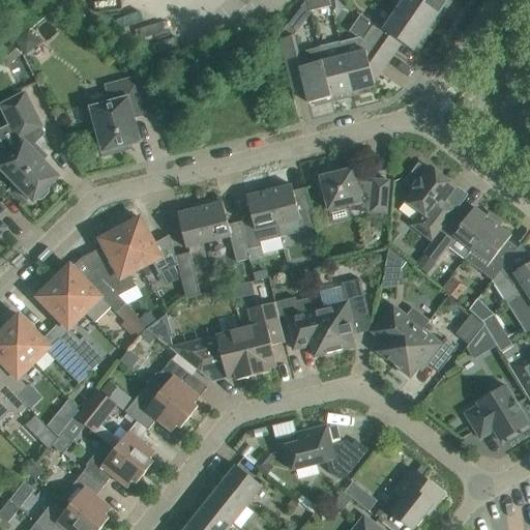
[(306,0),(310,11),(331,6),(329,0),(306,0)]
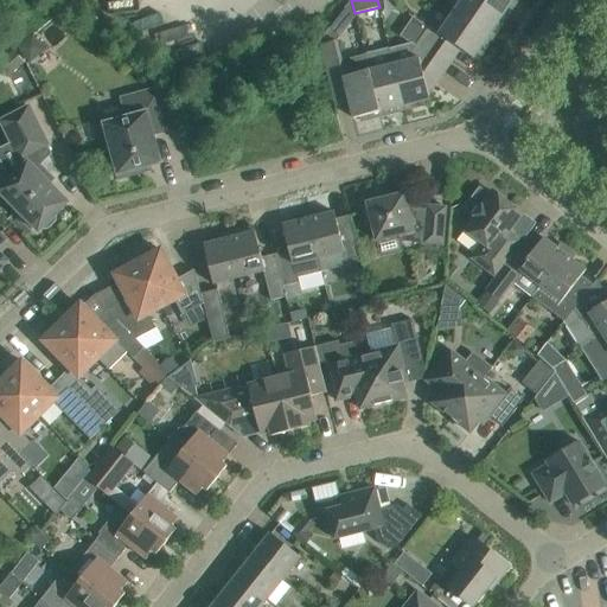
[(499,21),(503,16),(479,0),(461,0),(453,13),(492,39),(503,24),(499,21)]
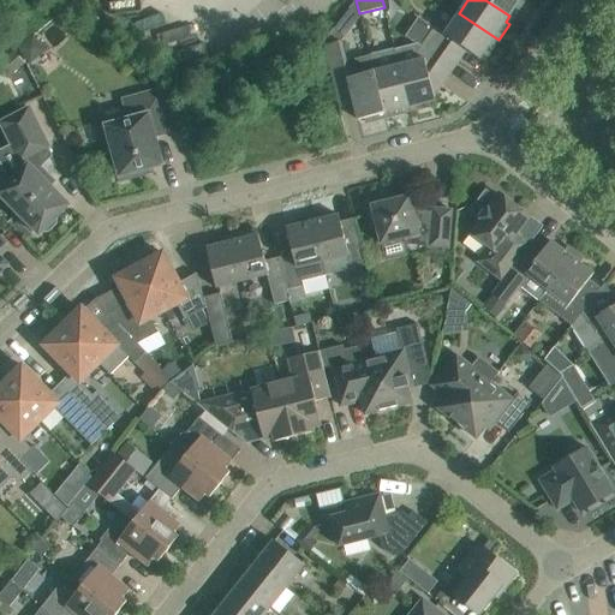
[(485,0),(509,16),(513,11),(517,13),(525,0),(485,0)]
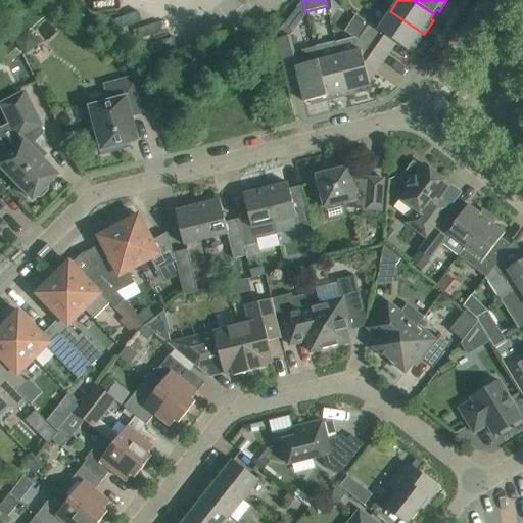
[(378,29),(370,22),(363,34),(383,48),(390,38),(408,50),(412,45),(415,48),(424,34),(390,11),(378,29)]
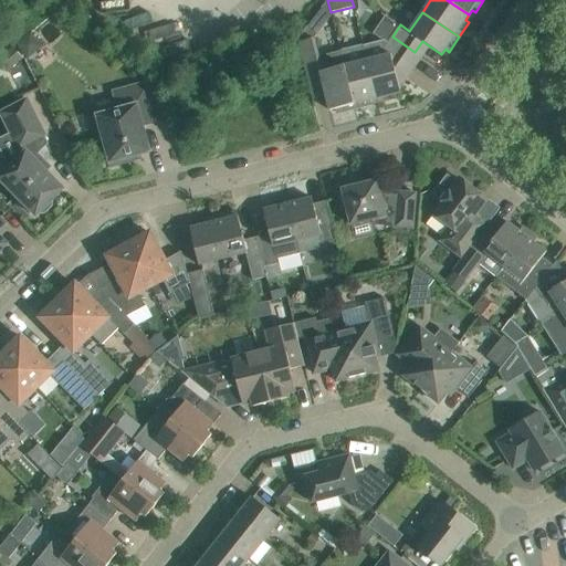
[(392,37),(388,42),(385,40),(364,45),(367,61),(376,100),(377,103),(396,98),(395,94),(400,93),(395,70),(404,67),(415,52),(392,37)]
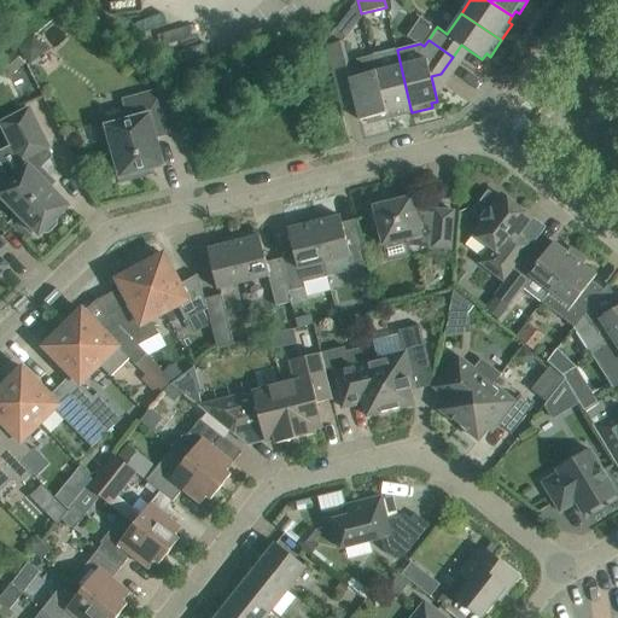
[(375,73),(353,79),(351,73),(344,41),(327,46),(343,108),(356,104),(361,121),(367,120),(368,123),(388,118),(375,73)]
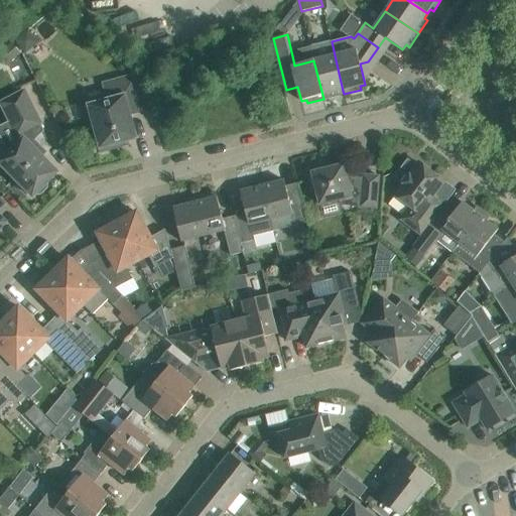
[(335,55),(332,41),(310,46),(313,60),(324,99),(340,95),(339,92),(343,91),(335,55)]
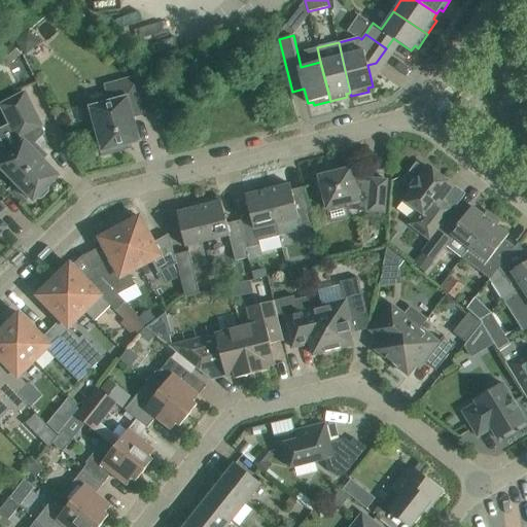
[(149,113),(144,93),(139,76),(106,85),(110,102),(91,108),(99,137),(95,138),(99,152),(104,155),(118,151),(117,147),(139,141),(133,117),(149,113)]
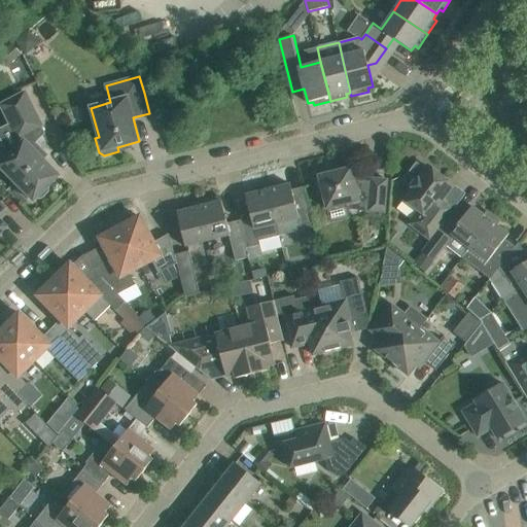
[(10,125),(0,129),(0,138),(6,150),(10,154),(0,165),(0,167),(33,202),(59,176),(31,147),(43,134),(40,127),(41,126),(29,102),(25,93),(0,105),(10,125)]
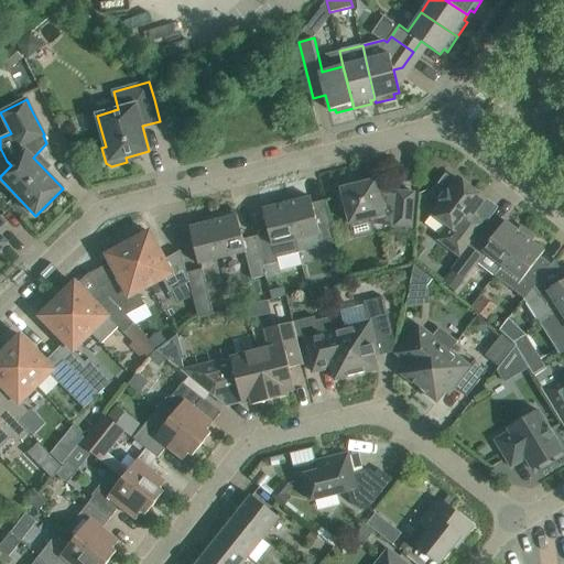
[(431,213),(448,227),(438,240),(461,257),(486,225),(474,215),(486,199),(457,177),(455,182),(446,175),(431,194),(440,201),(431,213)]
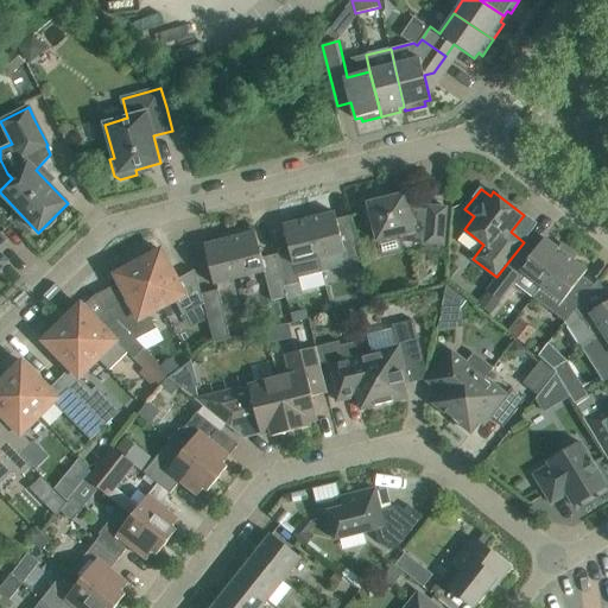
[(362,200),(367,223),(368,225),(373,223),(377,242),(400,236),(400,239),(416,240),(424,241),(424,245),(443,246),(447,208),(428,207),(428,209),(409,208),(407,202),(404,203),(398,200),(397,196),(388,198),(387,194),(362,200)]
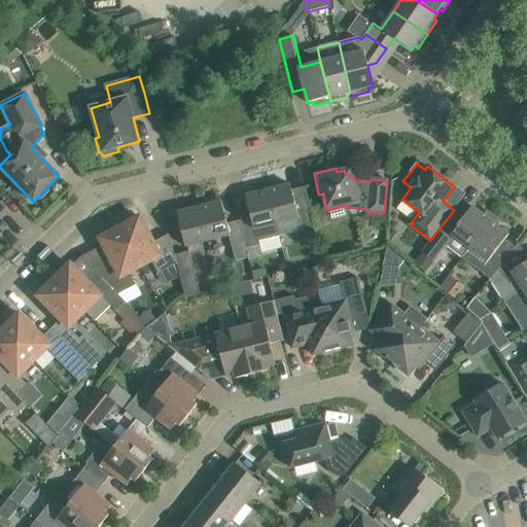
[(295,206),(295,204),(290,184),(277,187),(275,183),(267,185),(279,236),(314,227),(308,203),(295,206)]
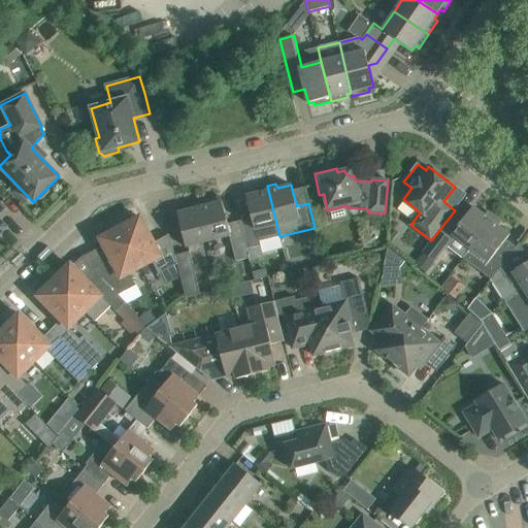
[(245,196),(251,216),(252,218),(239,221),(246,249),(260,245),(259,241),(279,236),(267,186),(259,188),(260,192),(245,196)]
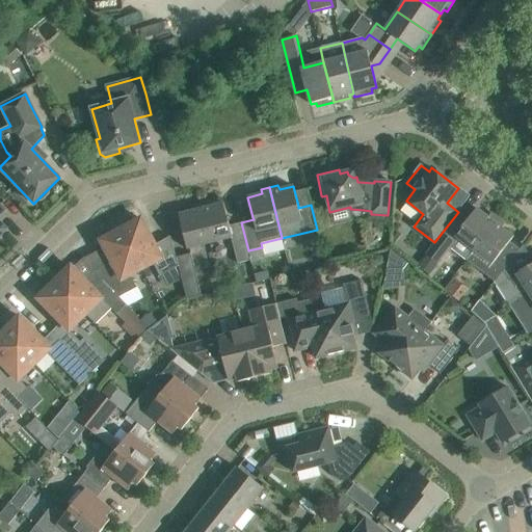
[(250,260),(248,250),(241,222),(229,225),(222,198),(200,204),(210,243),(232,238),(237,263),(250,260)]
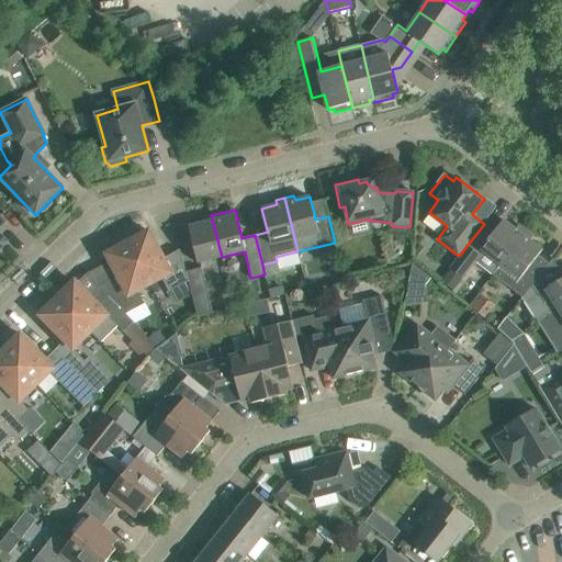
[(189,226),(193,248),(198,263),(222,257),(211,215),(202,217),(203,223),(189,226)]
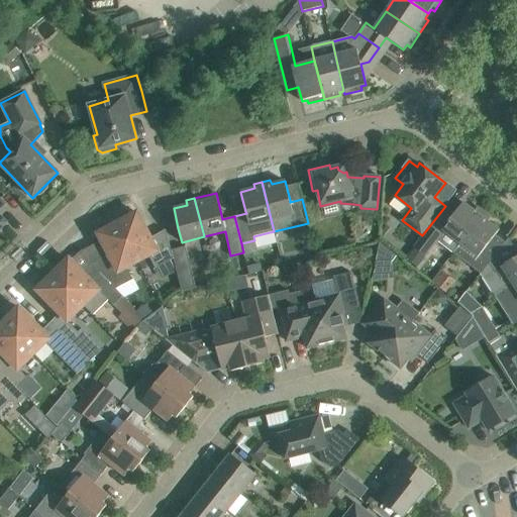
[(422,235),(414,247),(425,256),(437,240),(453,252),(459,243),(484,212),(477,207),(474,211),(463,203),(454,213),(445,206),(422,235)]
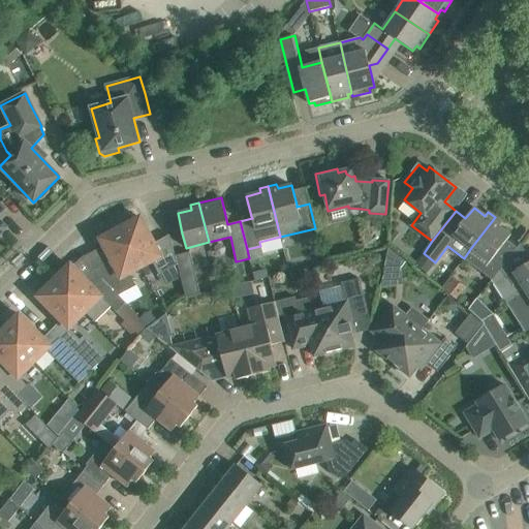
[(169,235),(154,243),(139,217),(120,228),(142,268),(153,262),(159,274),(178,265),(175,256),(169,235)]
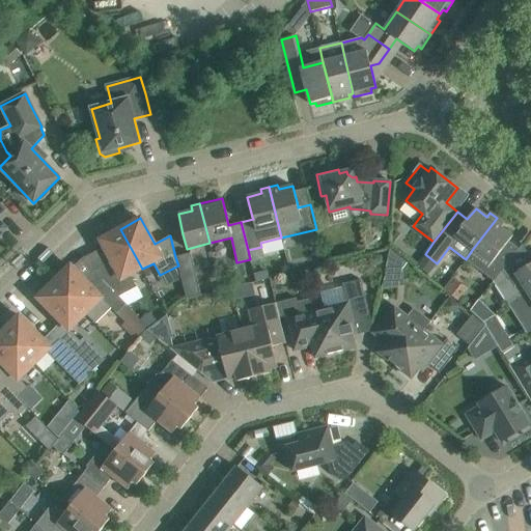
[(472,250),(466,259),(494,281),(502,271),(514,254),(504,247),(512,236),(501,227),(504,224),(497,218),(472,250)]
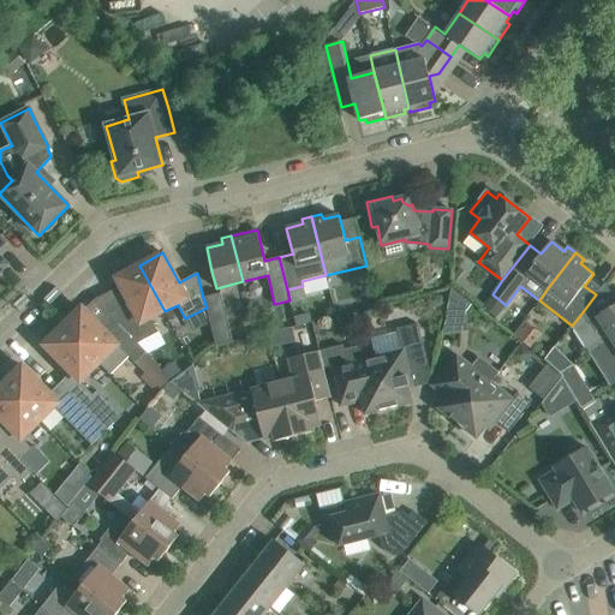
[(165,311),(139,266),(115,278),(130,304),(108,315),(137,344),(159,333),(151,318),(165,311)]
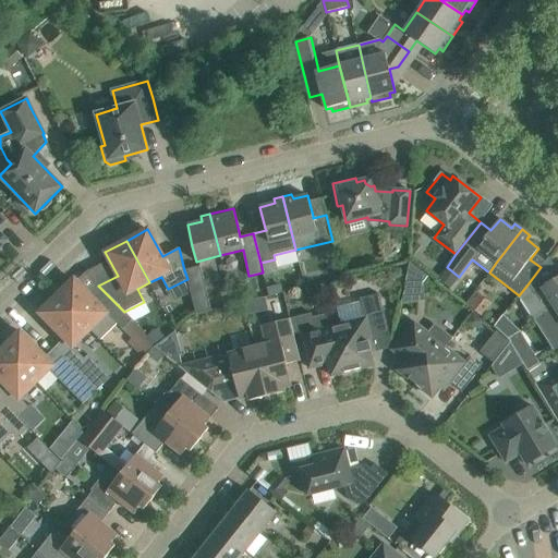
[(528,284),(519,295),(542,317),(557,306),(557,271),(549,257),(541,267),(528,284)]
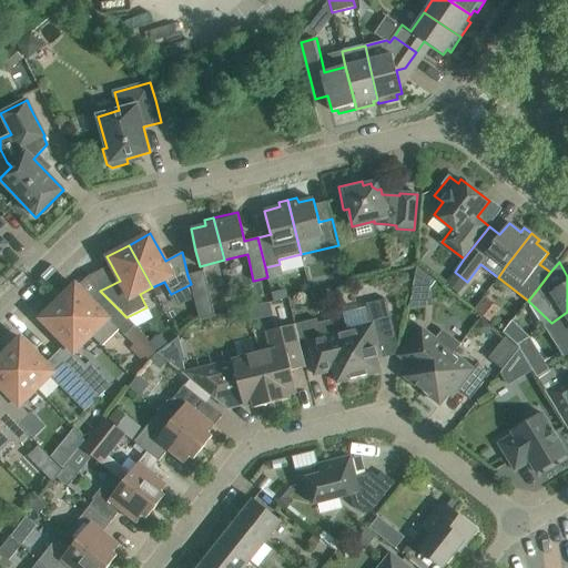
[(437,282),(419,267),(415,288),(433,287),(437,282)]
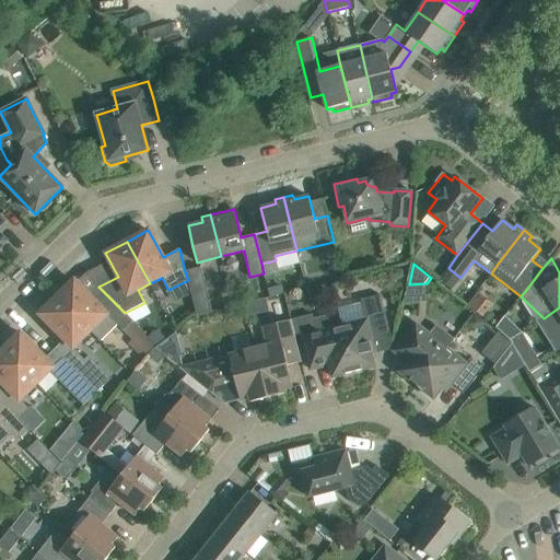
[(224,298),(209,301),(200,268),(185,271),(188,280),(197,316),(212,312),(211,311),(226,307),(224,298)]
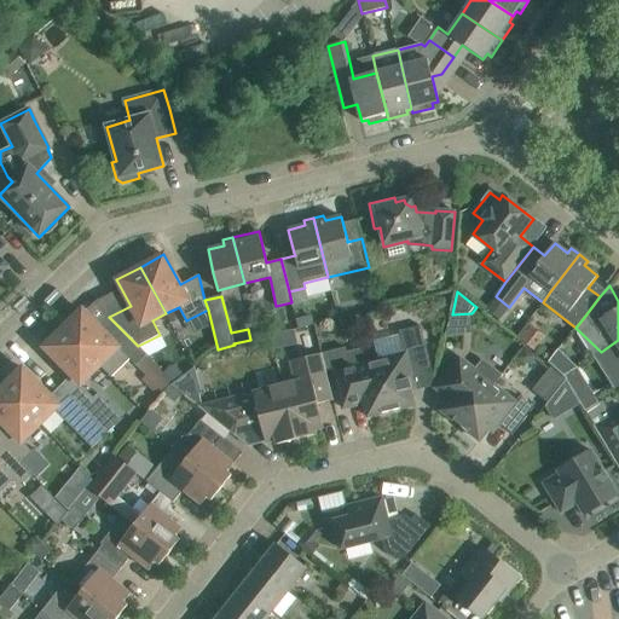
[(432,299),(433,310),(445,307),(444,296),(432,299)]
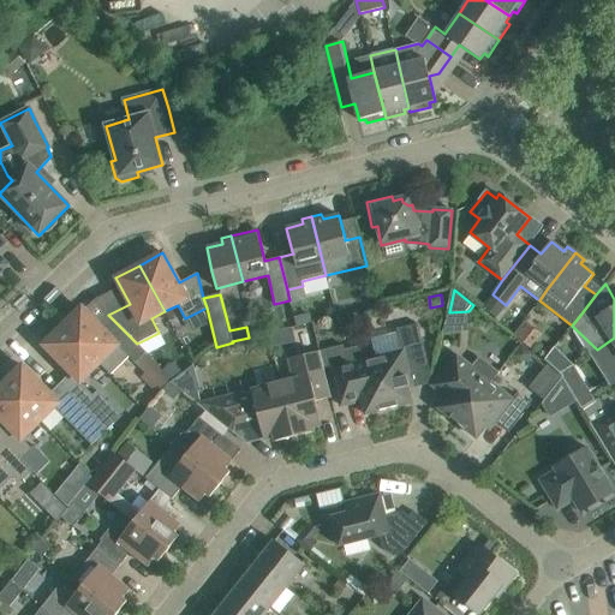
[(63,327),(99,364),(109,375),(127,357),(135,363),(145,352),(137,344),(108,315),(101,320),(106,324),(102,329),(82,308),(63,327)]
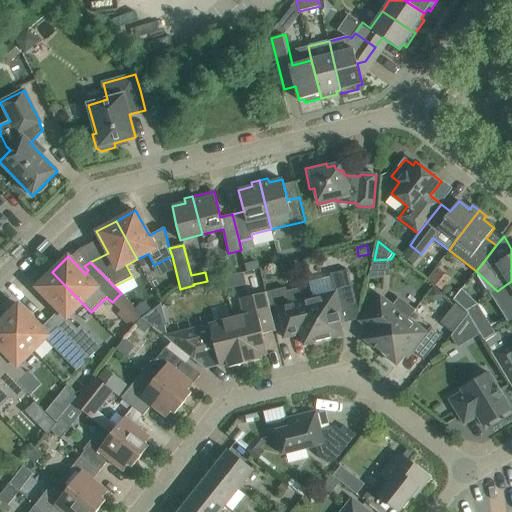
[(258,261),(245,264),(247,272),(260,269),(258,261)]
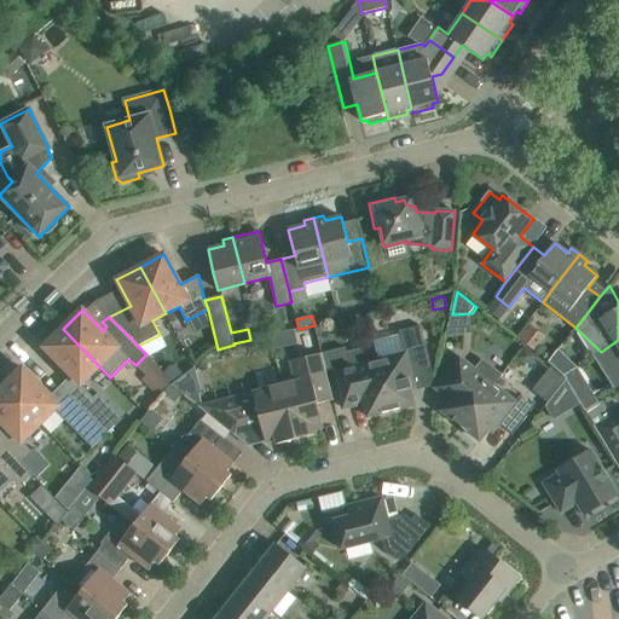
[(405,353),(379,360),(391,411),(415,405),(411,391),(414,385),(411,371),(431,366),(421,327),(399,331),(405,353)]
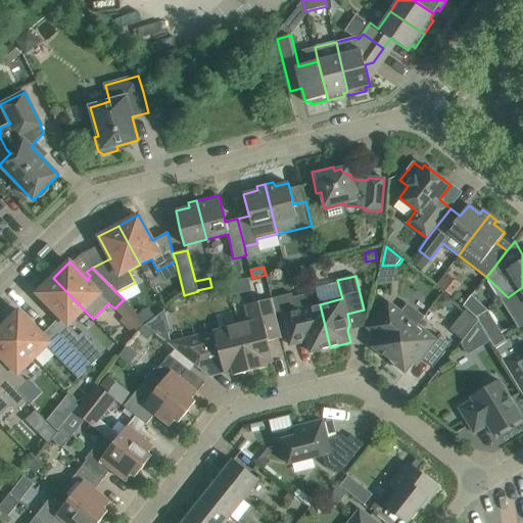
[(53,278),(37,294),(51,308),(60,318),(51,327),(78,354),(85,347),(91,341),(83,333),(80,336),(68,325),(84,310),(53,278)]
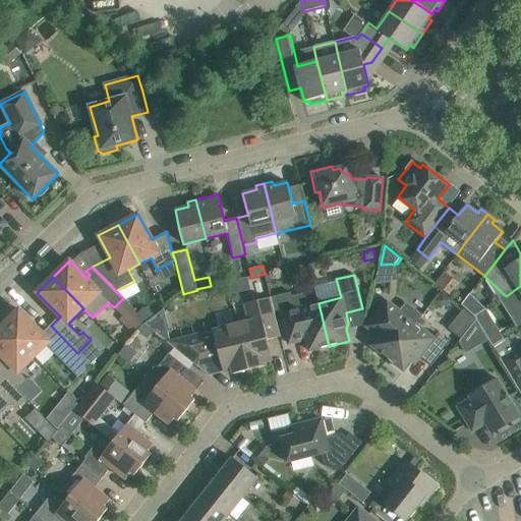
[(520,286),(506,296),(508,297),(511,295),(520,309),(520,286)]
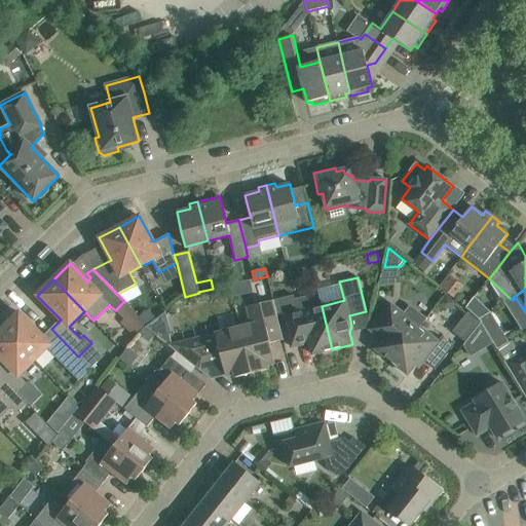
[(312,354),(332,349),(322,306),(297,311),(293,296),(273,300),(276,312),(283,311),(291,347),(309,342),(312,354)]
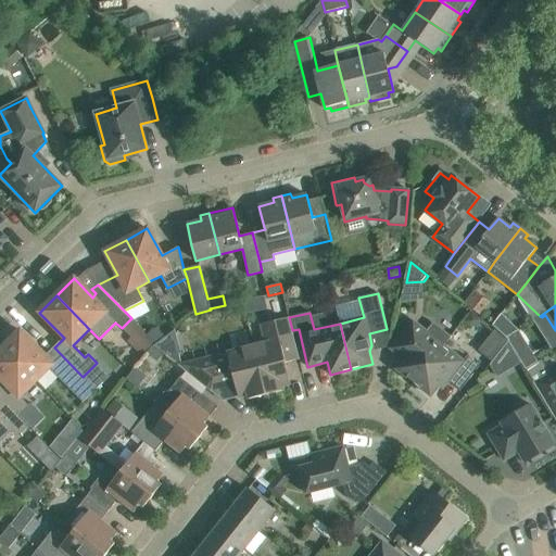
[(485,321),(475,313),(466,324),(472,330),(480,328),(485,321)]
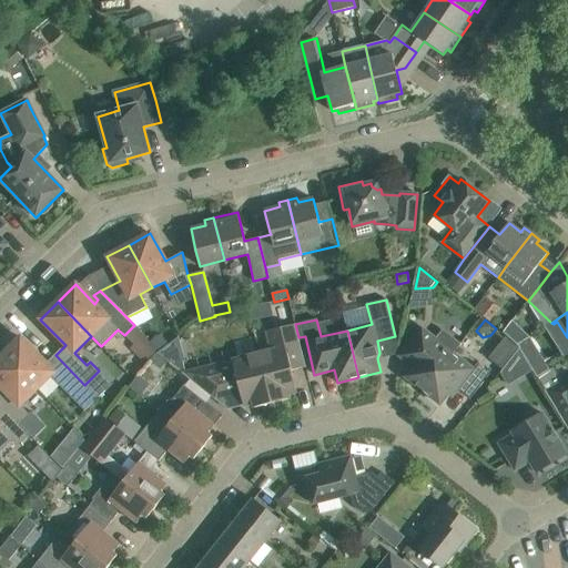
[(513,321),(504,333),(517,345),(530,336),(513,321)]
